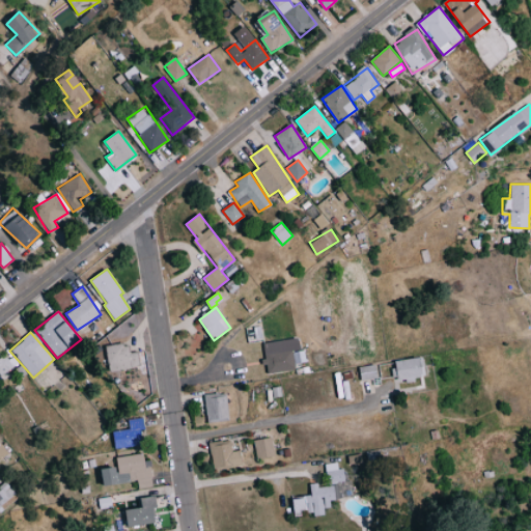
[(300,350),(298,337),(261,343),(266,365),(267,365),(268,373),(296,368),(292,351),(300,350)]
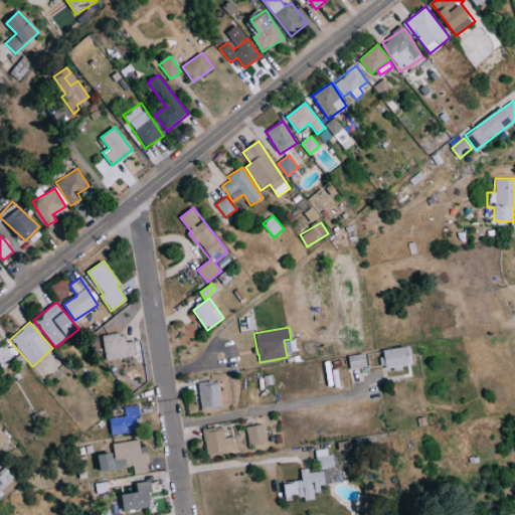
[(106,359),(136,357),(134,341),(126,342),(125,334),(104,336),(106,359)]
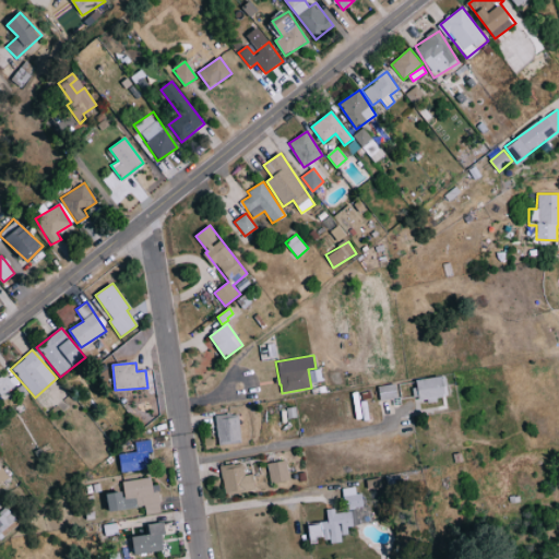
[(13,387),(4,375),(0,377),(0,395),(0,396),(13,387)]
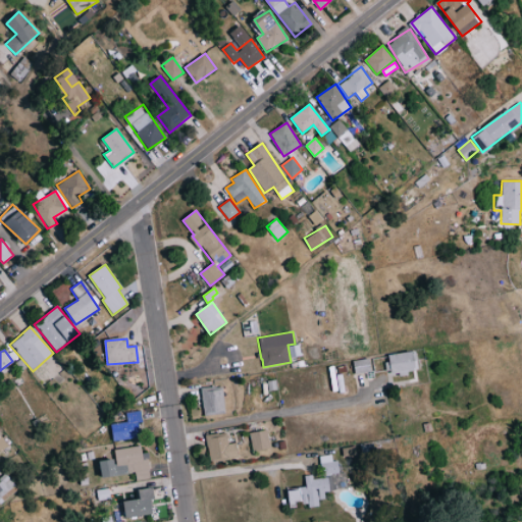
[(417,371),(415,352),(386,355),(388,374),(417,371)]
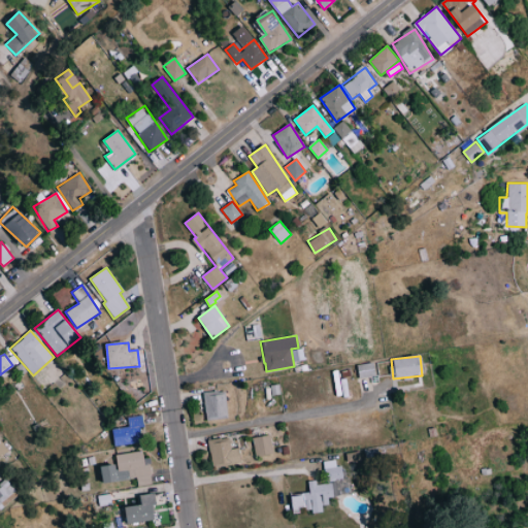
[(359,377),(375,375),(374,362),(357,364),(359,377)]
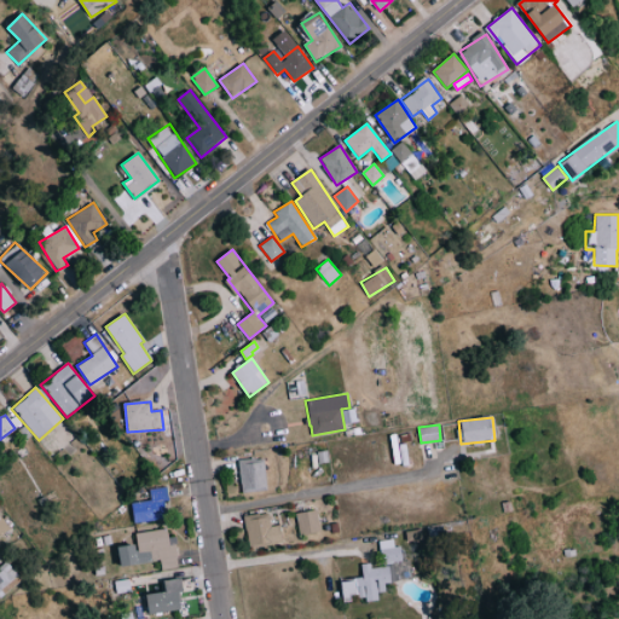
[(241,491),(266,490),(265,458),(239,460),(241,491)]
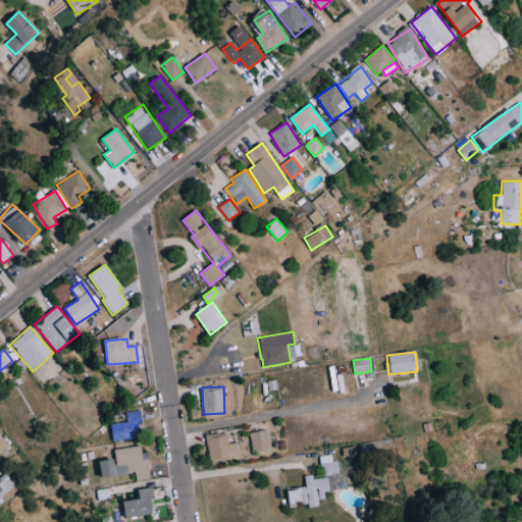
[(125,413),(127,421),(111,424),(113,441),(144,436),(140,410),(125,413)]
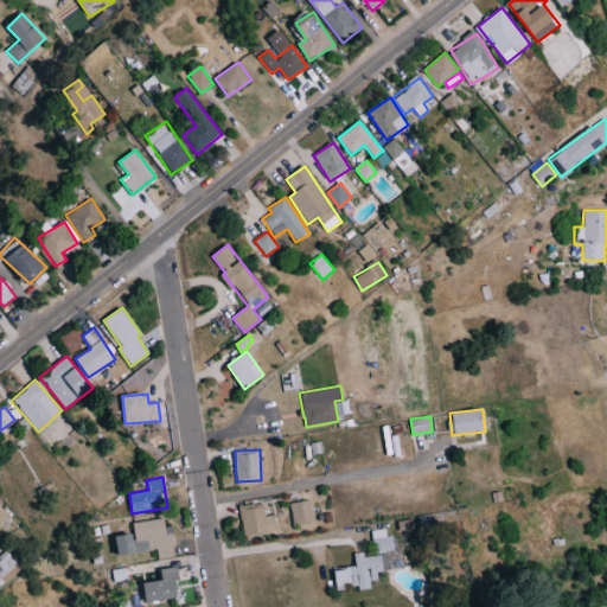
[(292,524),(313,523),(312,500),(291,503),(292,524)]
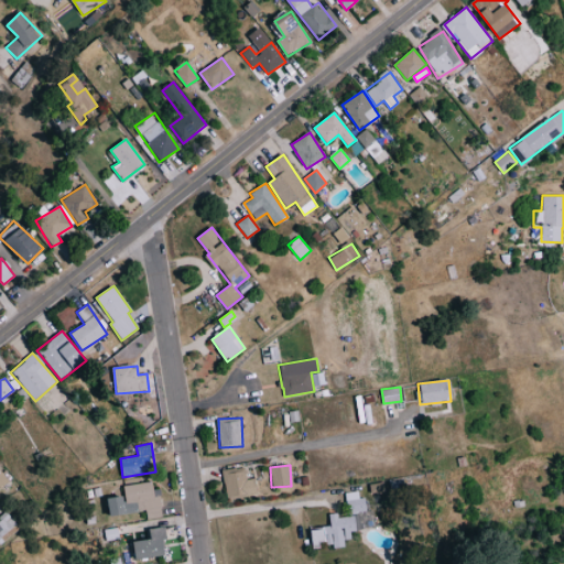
[(226,498),(255,496),(252,478),(247,479),(245,467),(223,469),(226,498)]
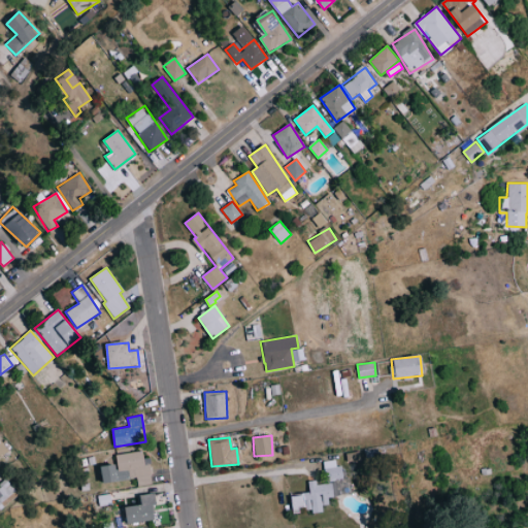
[(116,455),(117,465),(102,467),(104,483),(136,479),(138,487),(153,485),(150,464),(144,465),(142,451),(116,455)]
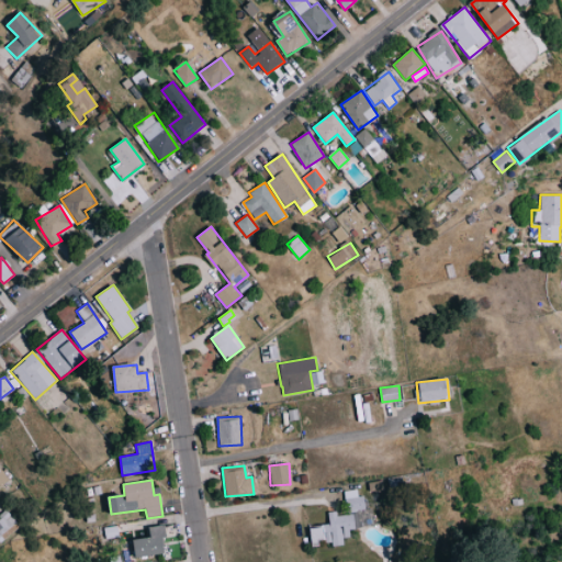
[(358,497),(357,490),(345,491),(347,512),(366,509),(364,496),(358,497)]
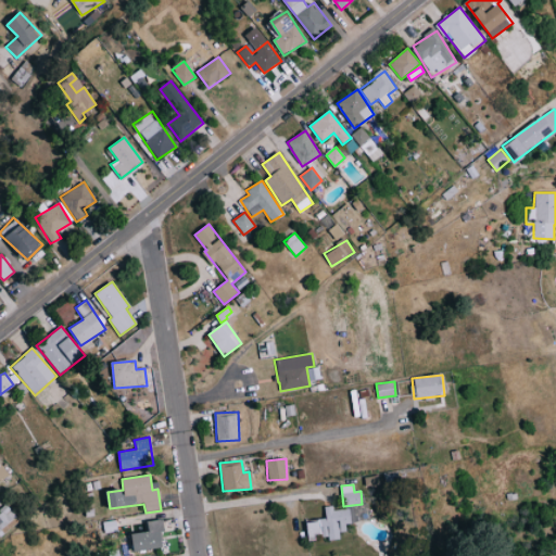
[(16,517),(3,504),(0,507),(0,532),(1,534),(16,517)]
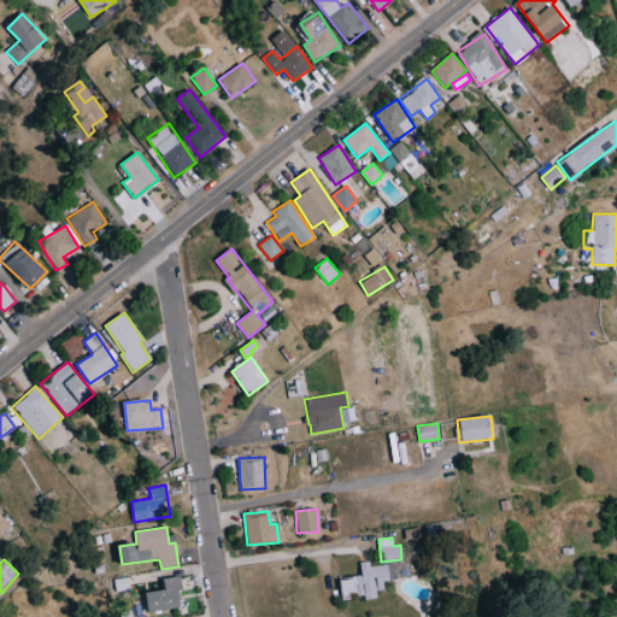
[(387,563),(362,565),(363,577),(341,579),(344,600),(352,600),(352,599),(378,595),(377,591),(389,589),(387,563)]
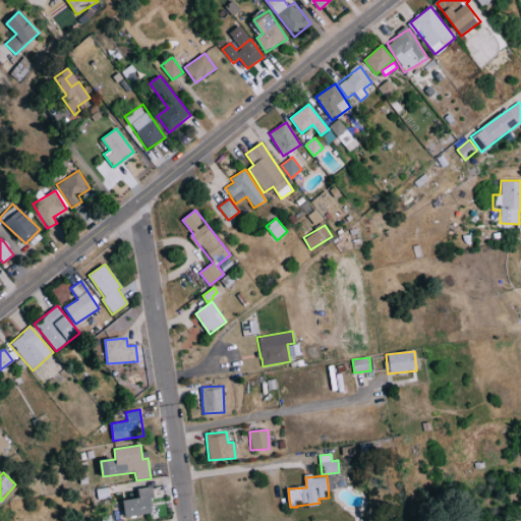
[(126,517),(154,514),(152,487),(138,488),(139,499),(124,501),(126,517)]
